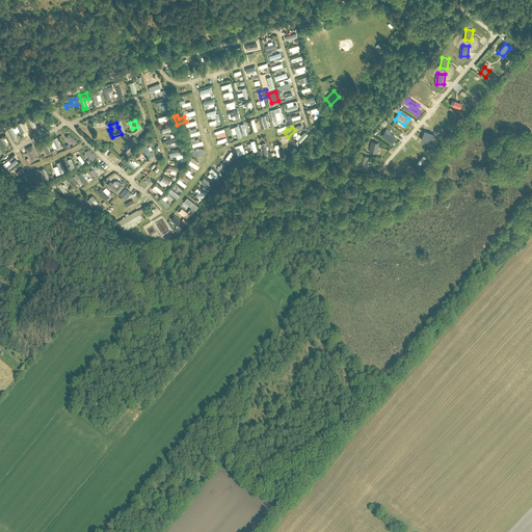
[(387,129),(381,136),(389,140),(392,135),(389,133),(390,131),(387,129)]
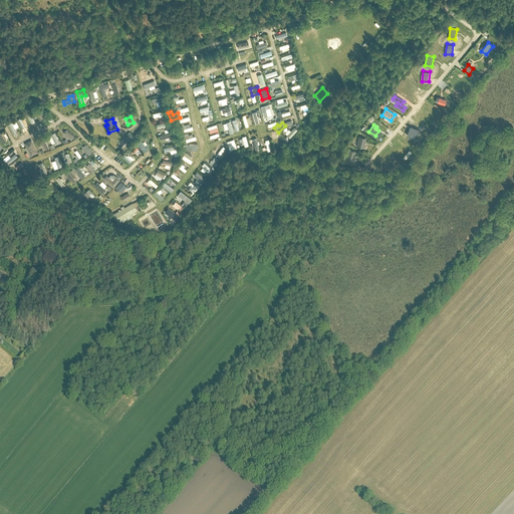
[(410,126),(407,135),(415,138),(418,129),(410,126)]
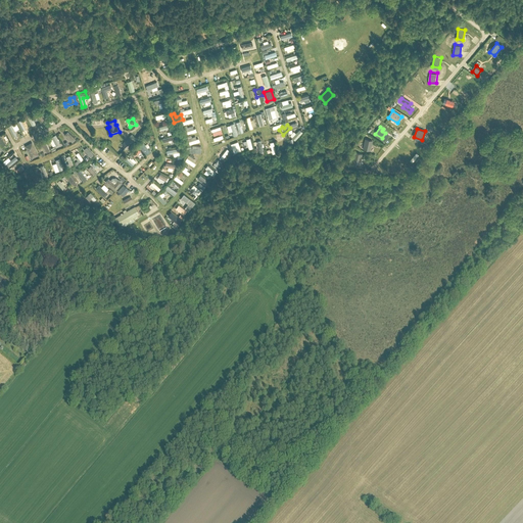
[(72,142),(76,139),(67,131),(64,135),(72,142)]
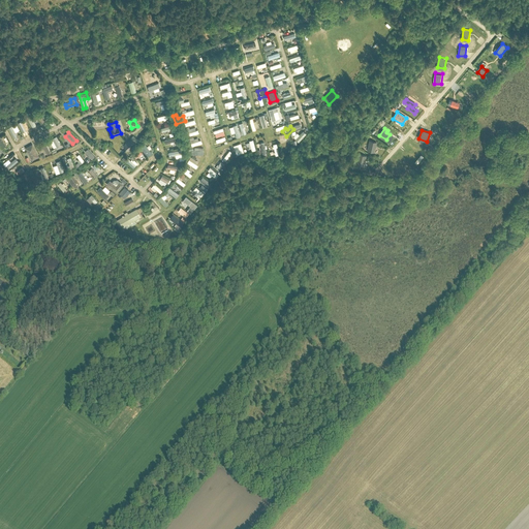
[(128,150),(138,141),(133,135),(123,145),(128,150)]
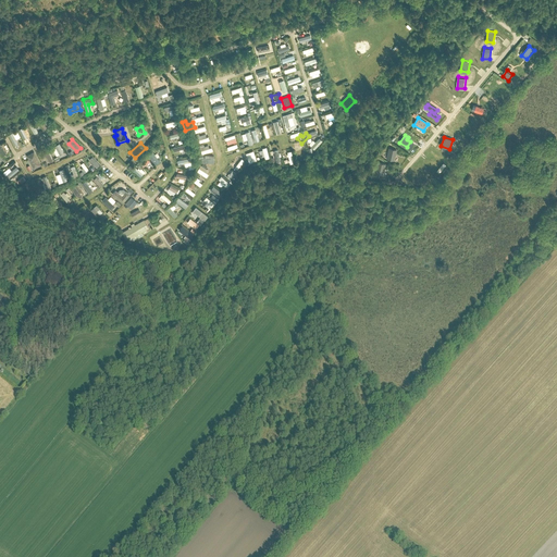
[(41,146),(44,153),(50,151),(47,144),(41,146)]
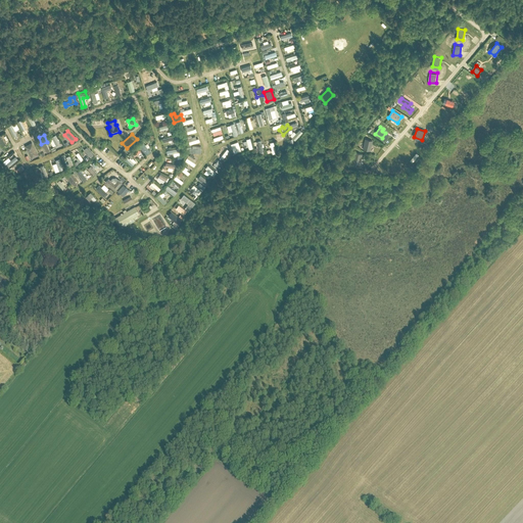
[(372,141),(366,139),(363,149),(370,151),(372,141)]
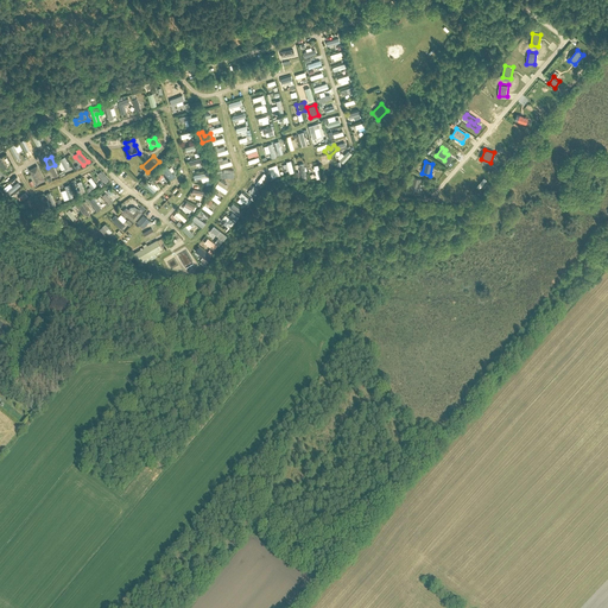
[(37,184),(45,179),(37,165),(29,169),(37,184)]
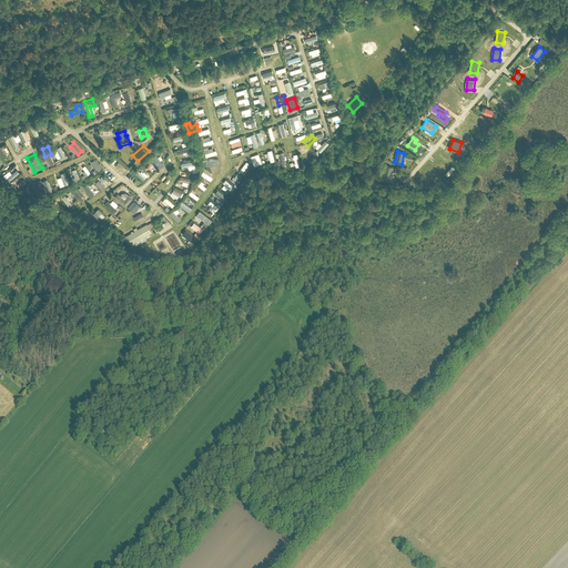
[(143,165),(146,170),(152,163),(149,160),(143,165)]
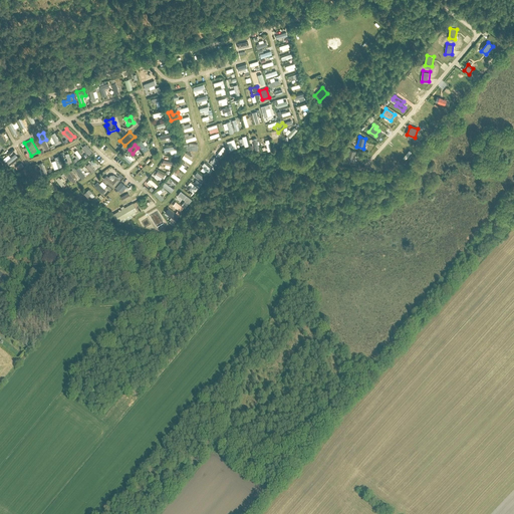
[(182,157),(176,155),(177,152),(174,151),(171,157),(180,161),(182,157)]
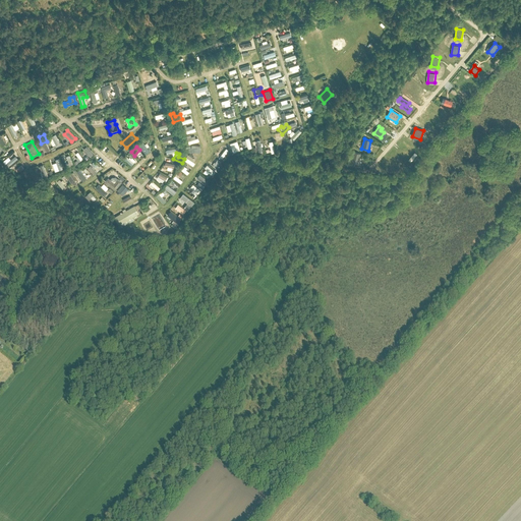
[(360,154),(354,153),(351,162),(358,164),(360,154)]
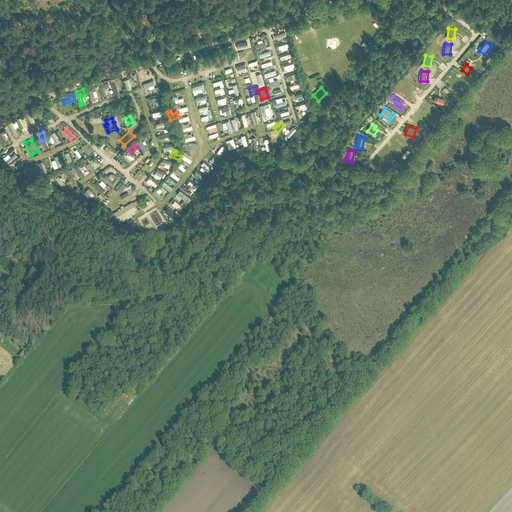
[(173,169),(175,166),(172,164),(173,162),(170,160),(167,165),(173,169)]
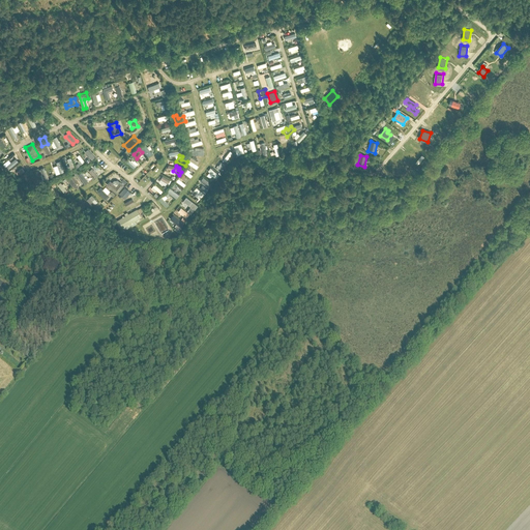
[(116,186),(109,181),(107,184),(117,192),(123,184),(119,181),(116,186)]
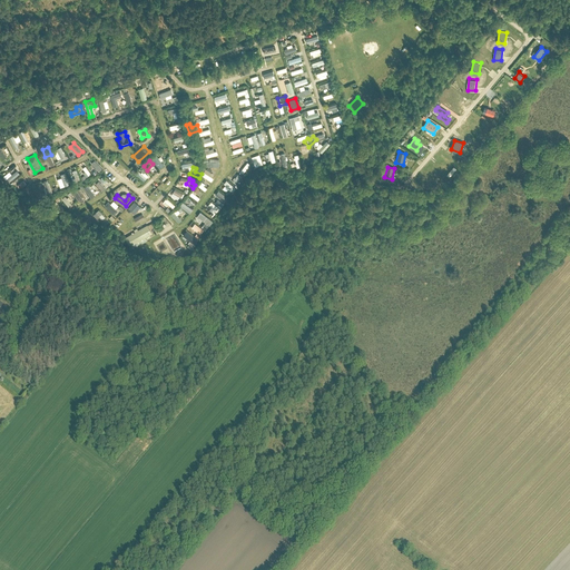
[(108,202),(105,206),(114,215),(117,210),(108,202)]
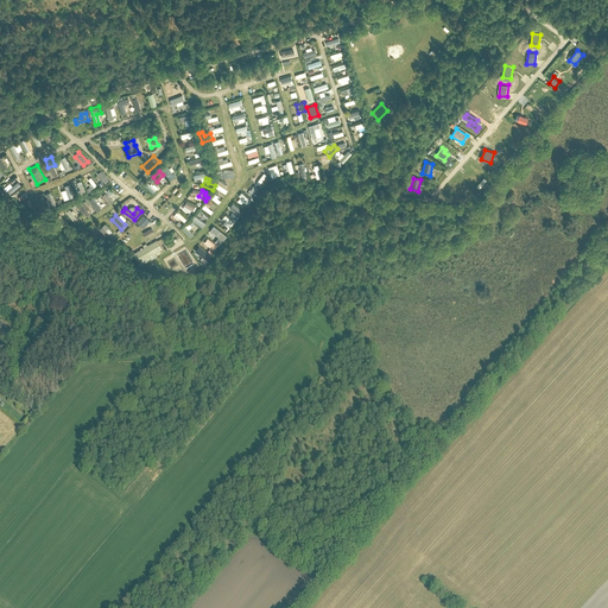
[(100,228),(107,236),(112,232),(105,223),(100,228)]
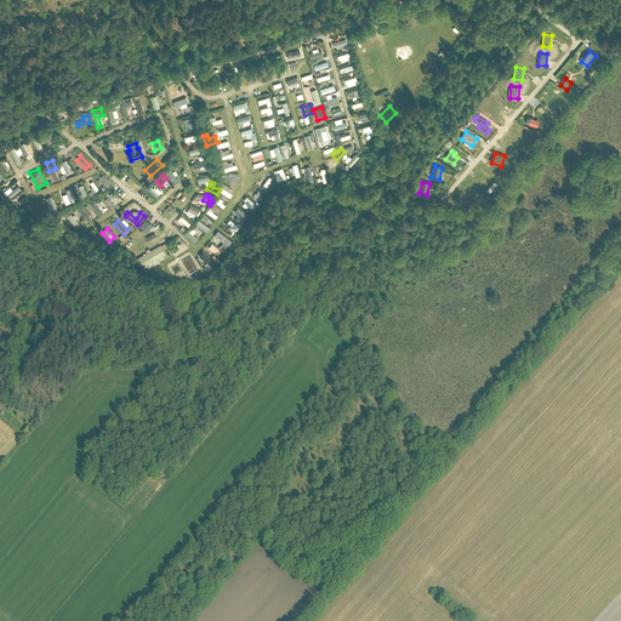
[(188,231),(186,234),(194,243),(198,239),(193,234),(191,232),(189,231),(188,231)]
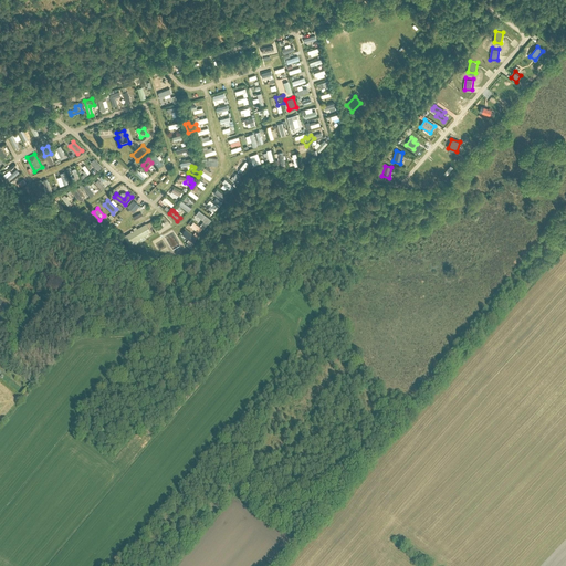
[(124,236),(127,243),(134,240),(136,244),(146,238),(144,234),(150,231),(146,223),(137,229),(136,227),(133,229),(134,230),(124,236)]
